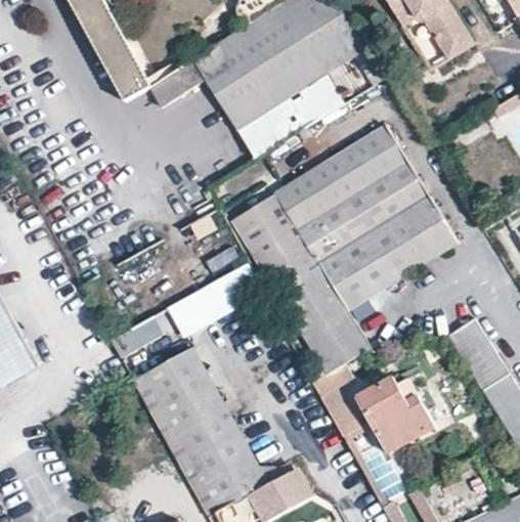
[(66,0),(123,103),(149,88),(101,0),(66,0)]
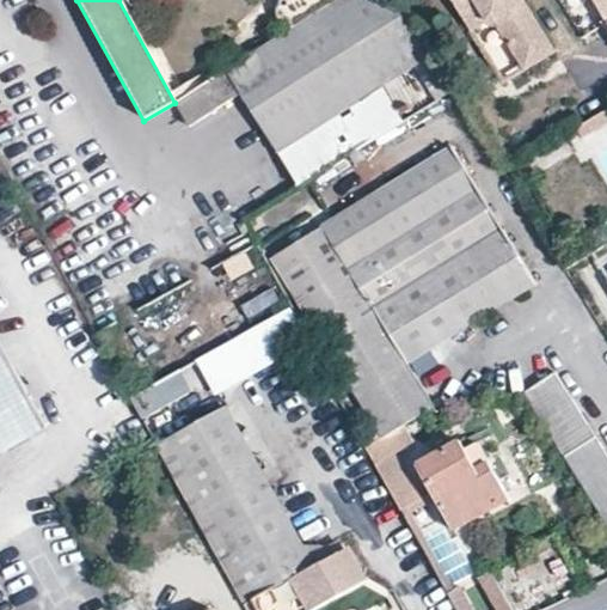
[(451,87),(397,0),(336,0),(176,99),(189,123),(239,91),(275,150),(380,85),(416,65),(435,97),(451,87)]
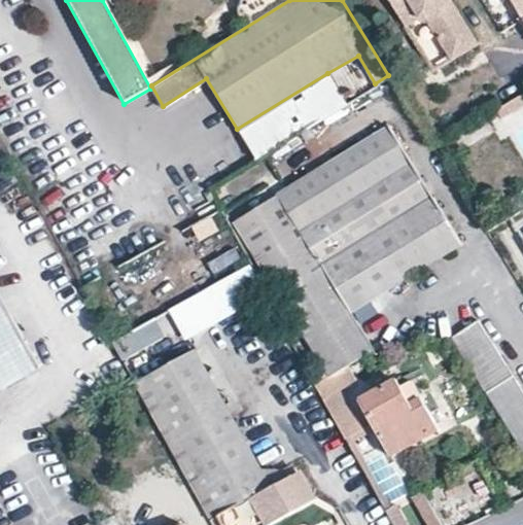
[(450,57),(475,41),(448,0),(387,0),(403,24),(416,15),(427,19),(450,57)]
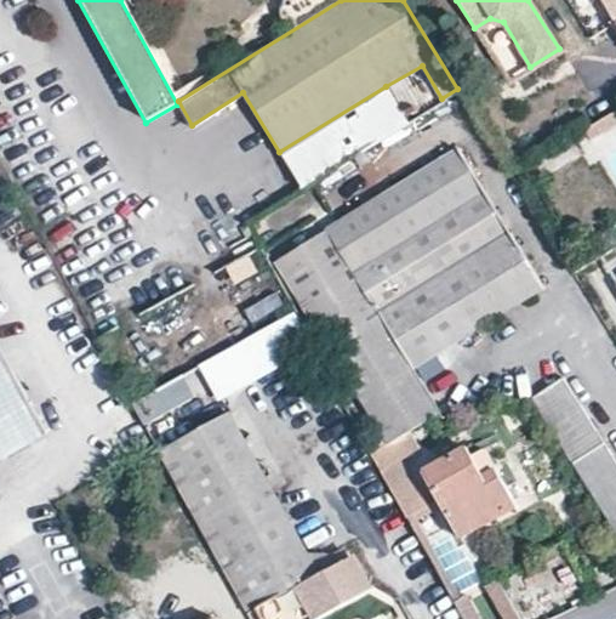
[(599,0),(612,21),(615,18),(615,0),(599,0)]
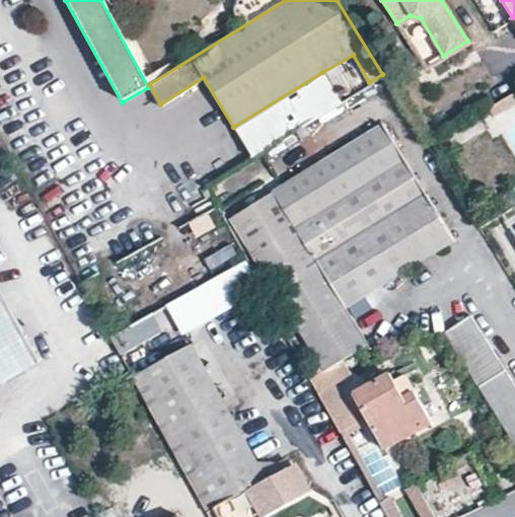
[(410,15),(396,23),(424,67),(443,56),(421,18),(410,15)]
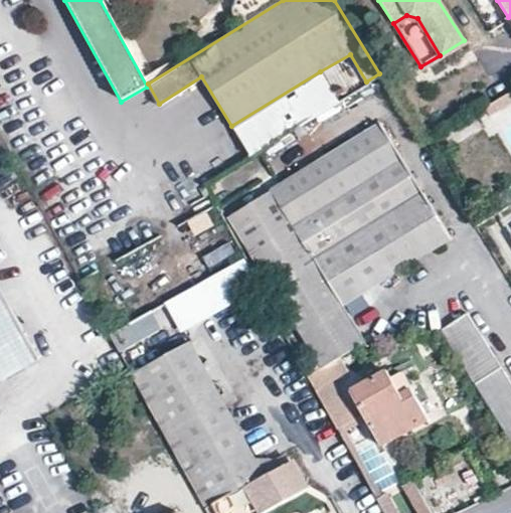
[(337,101),(320,71),(231,126),(249,154),(337,101)]
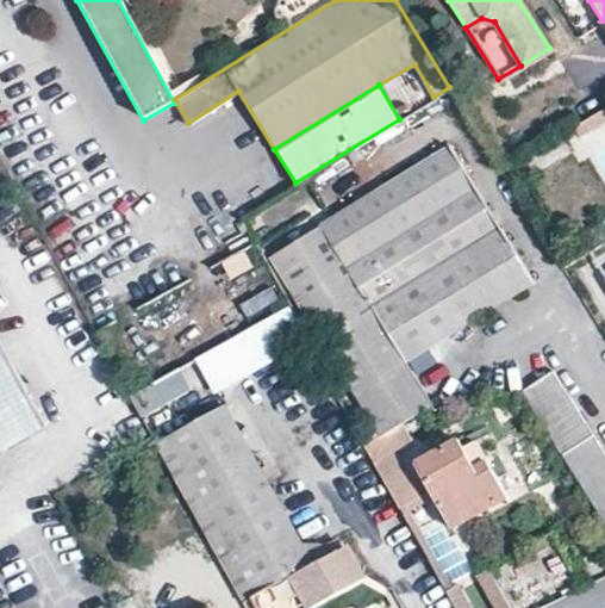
[(604,104),(571,125),(578,137),(604,121),(604,104)]
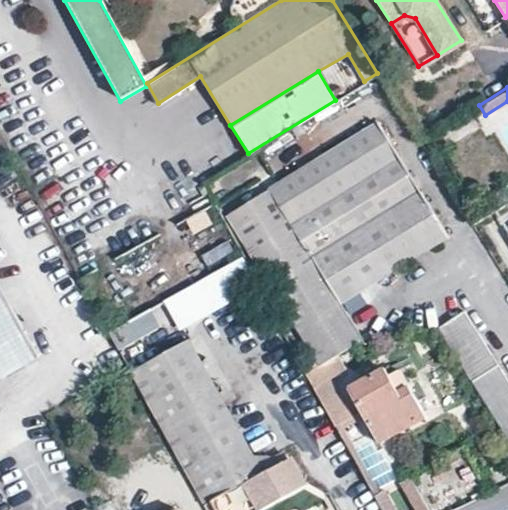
[(468,114),(437,135),(443,144),(474,124),(468,114)]
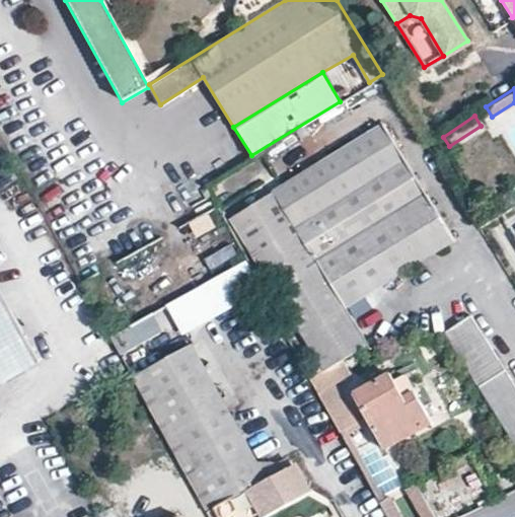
[(452,241),(381,125),(229,219),(317,361),(322,369),(365,344),(344,308),(452,241)]
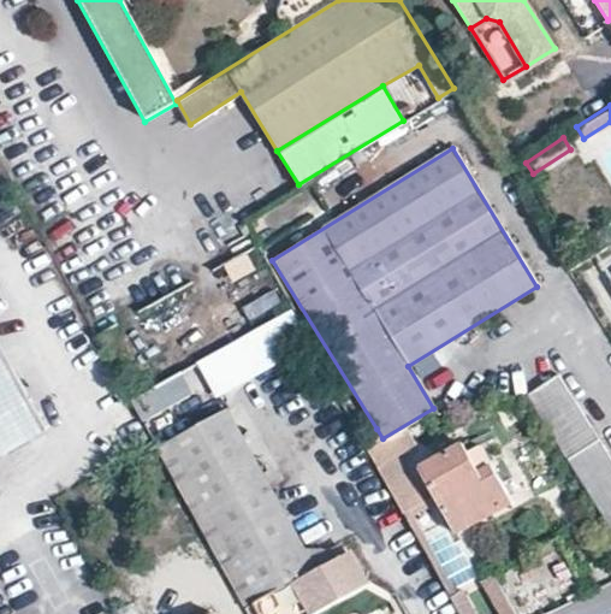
[(242,252),(218,264),(226,283),(251,271),(242,252)]
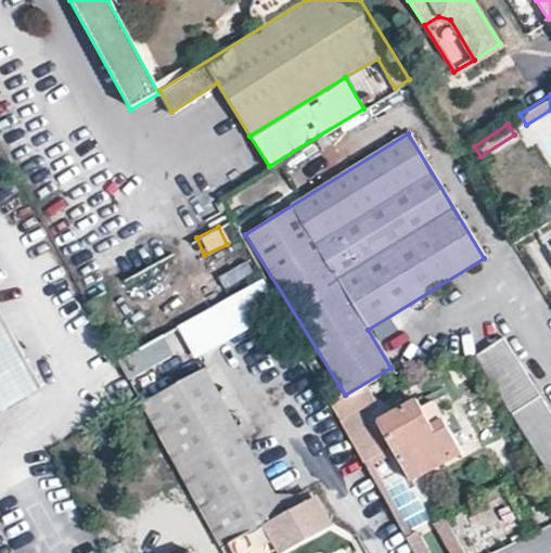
[(192,362),(281,313),(263,279),(173,329),(192,362)]
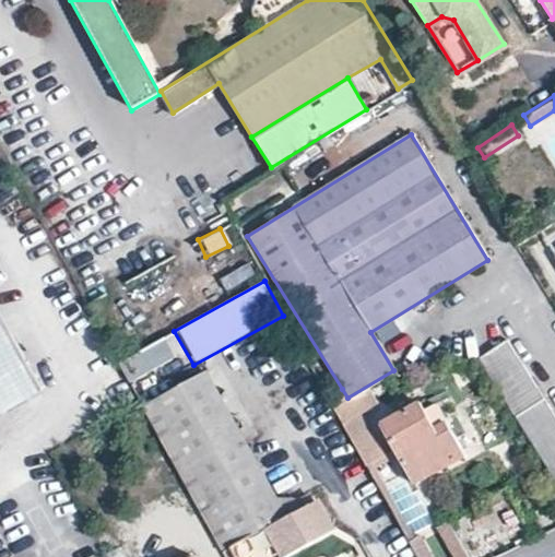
[(0,415),(40,393),(0,318),(0,415)]
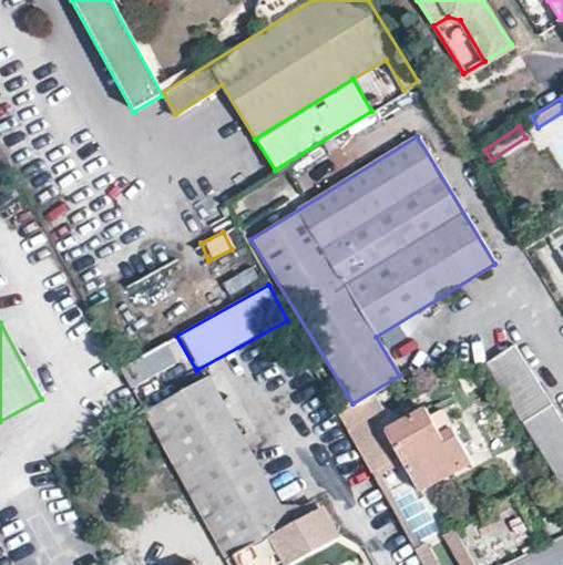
[(173,365),(162,343),(119,368),(130,389),(173,365)]
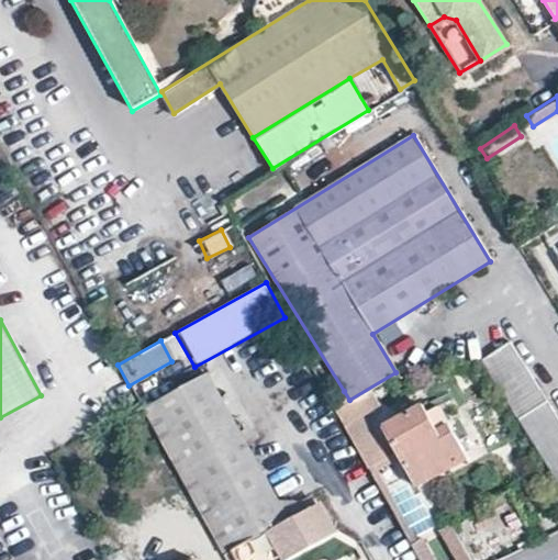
[(557,482),(557,422),(506,343),(480,360),(557,482)]
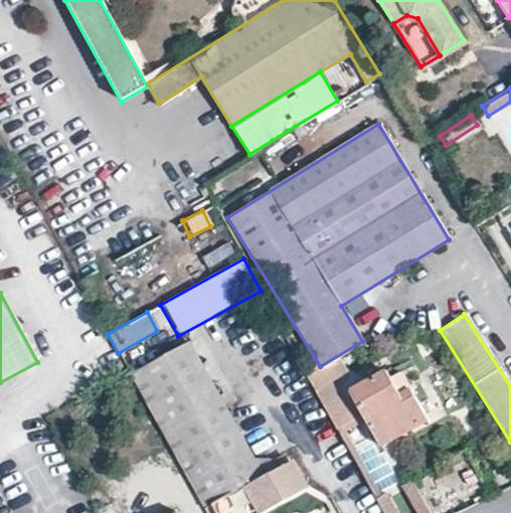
[(185,342),(141,367),(214,501),(262,475),(185,342)]
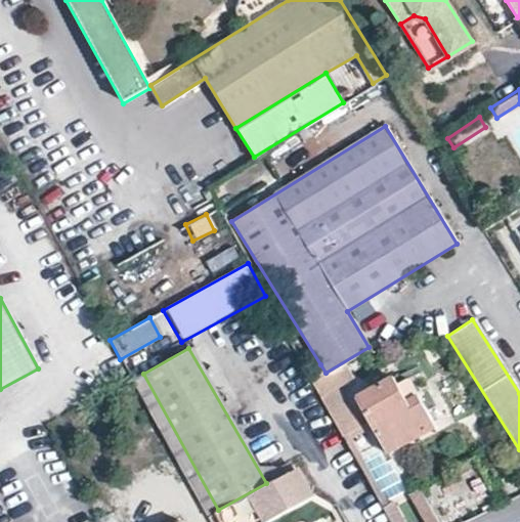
[(404,373),(393,378),(406,400),(417,395),(404,373)]
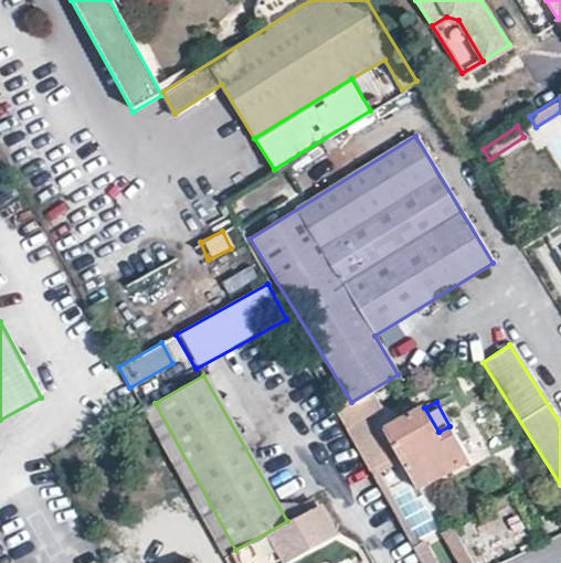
[(424,407),(385,429),(416,488),(467,460),(450,426),(438,432),(424,407)]
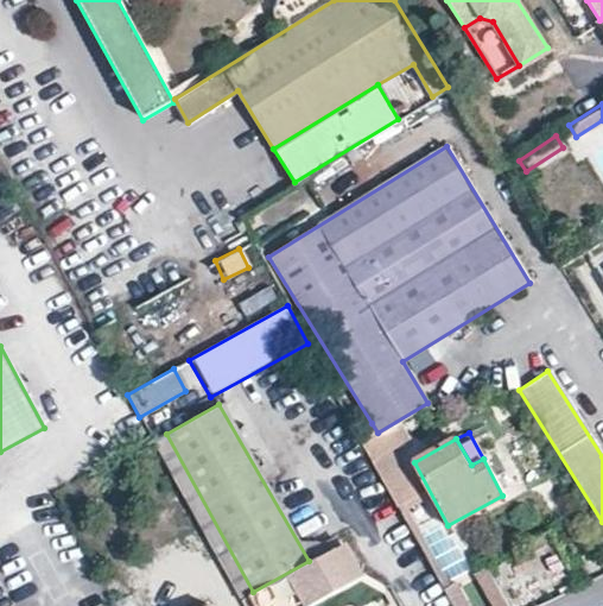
[(253,592),(261,605),(318,605),(360,585),(347,557),(325,551),(309,561),(253,592)]
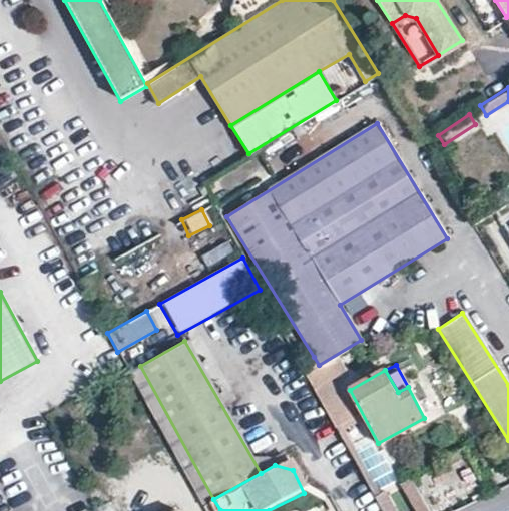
[(427,510),(410,476),(372,495),(381,510),(427,510)]
